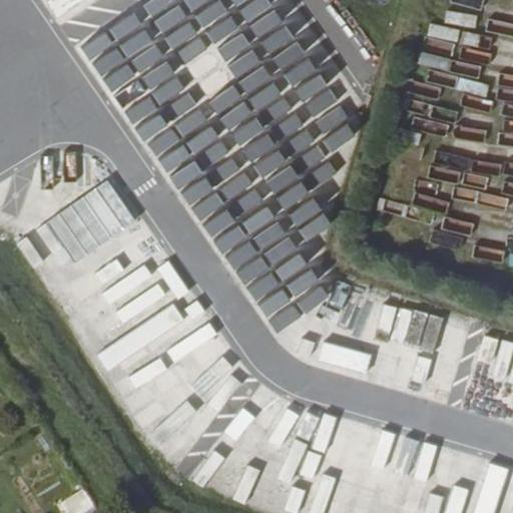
[(512,23),(506,21),(503,33),(512,36),(512,23)]
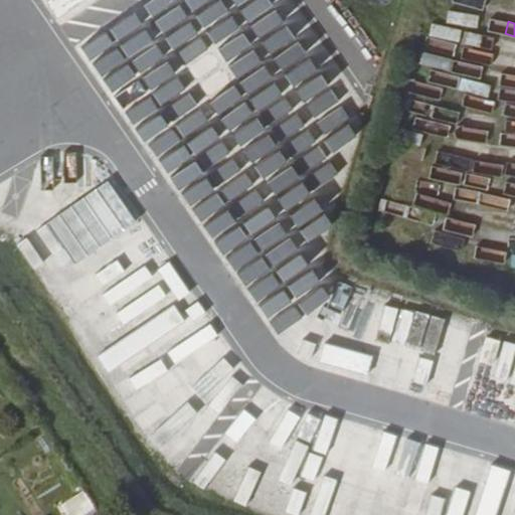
[(459,42),(463,30),(436,22),(432,33),(459,42)]
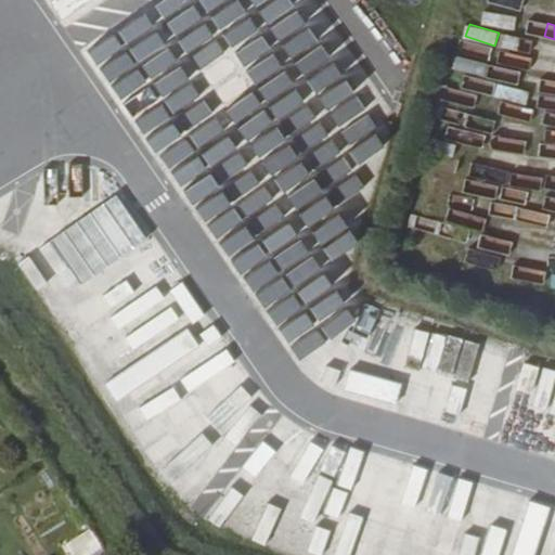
[(134,120),(242,295),(270,279),(266,262),(274,229),(285,246),(323,223),(331,226),(338,197),(335,185),(323,182),(327,167),(325,169),(320,159),(288,151),(278,192),(237,180),(239,175),(228,137),(197,88),(181,92),(185,77),(177,63),(141,73),(170,55),(158,37),(105,71),(112,91),(144,82),(121,97),(136,120),(134,120)]
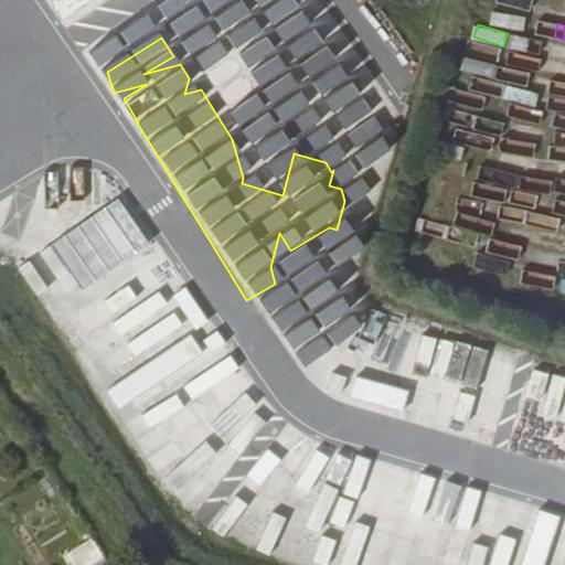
[(43,251),(76,296),(151,243),(119,198),(43,251)]
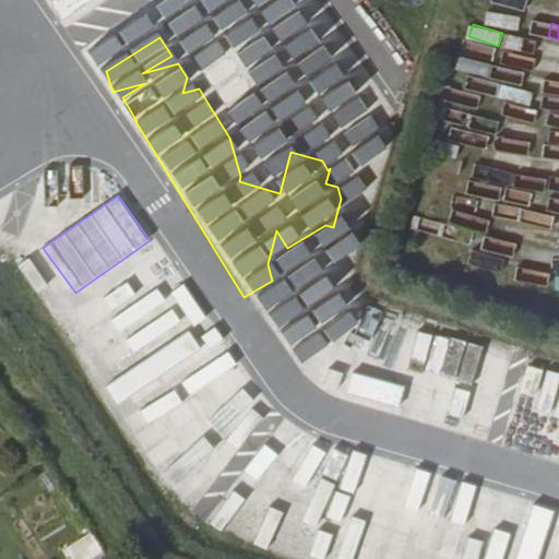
[(396,380),(461,394),(473,342),(407,328),(396,380)]
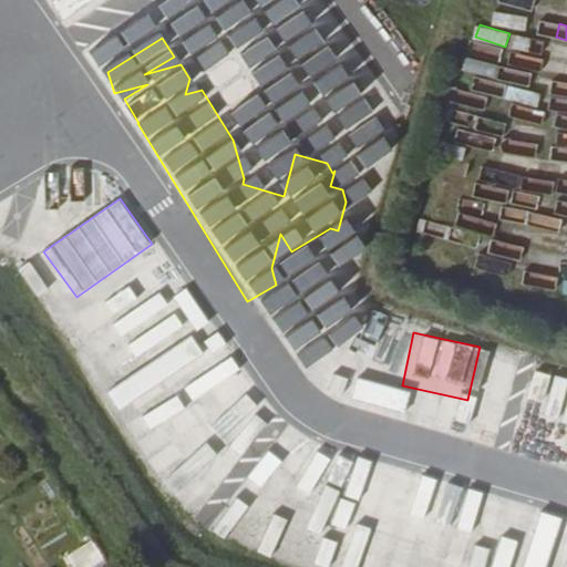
[(230,353),(208,371),(227,394),(249,377),(230,353)]
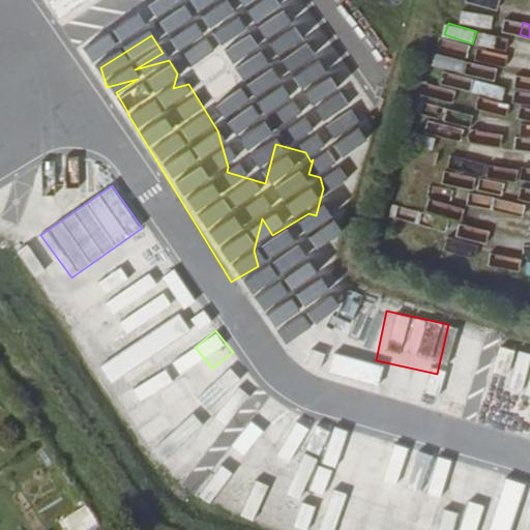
[(212,378),(221,390),(243,376),(235,364),(212,378)]
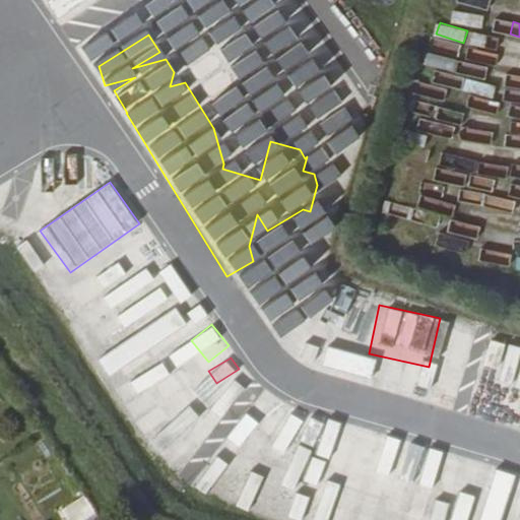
[(210,392),(184,370),(160,396),(187,418),(210,392)]
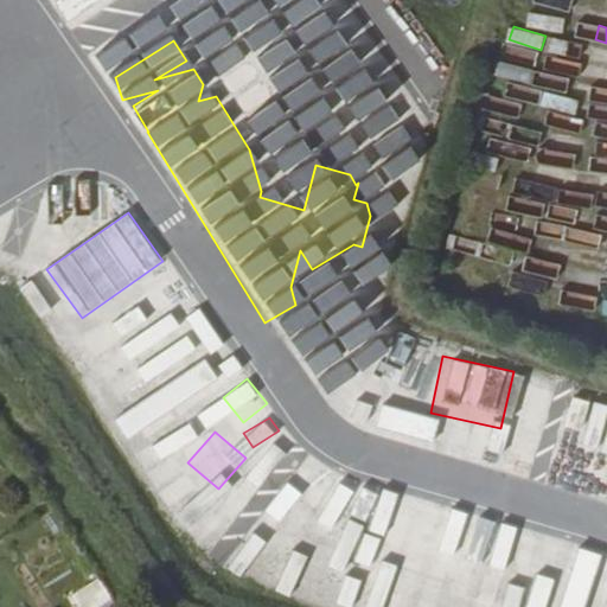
[(320,472),(305,502),(320,510),(336,480),(320,472)]
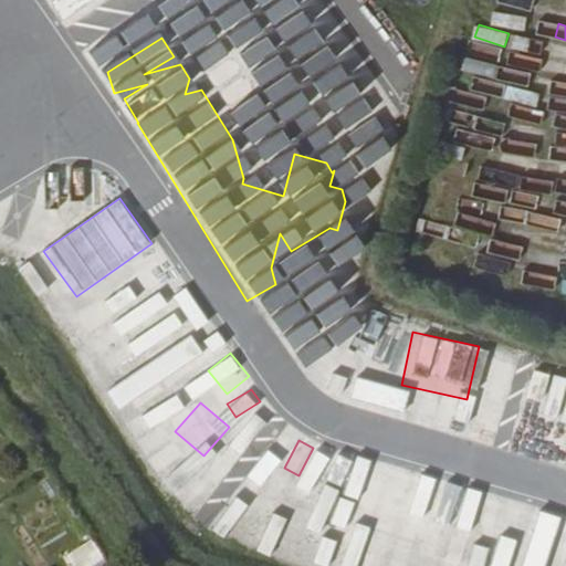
[(346,493),(349,481),(359,483),(367,459),(318,446),(307,482),(346,493)]
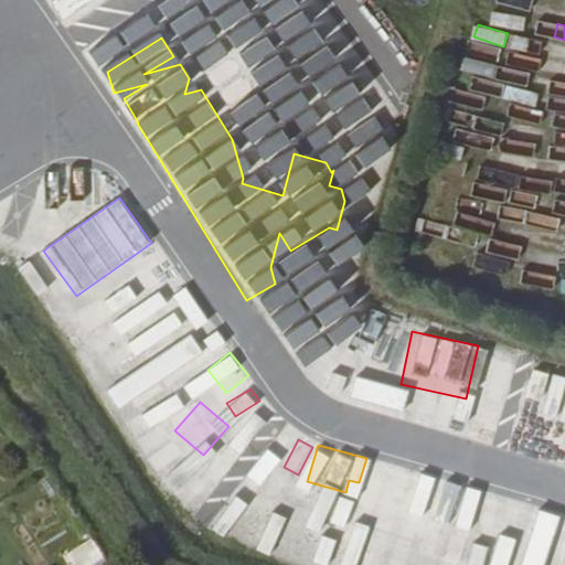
[(371,461),(358,501),(376,507),(390,467),(371,461)]
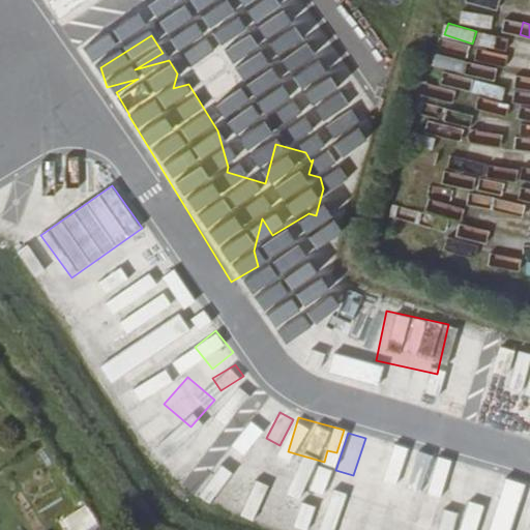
[(356,480),(395,493),(410,450),(371,438),(356,480)]
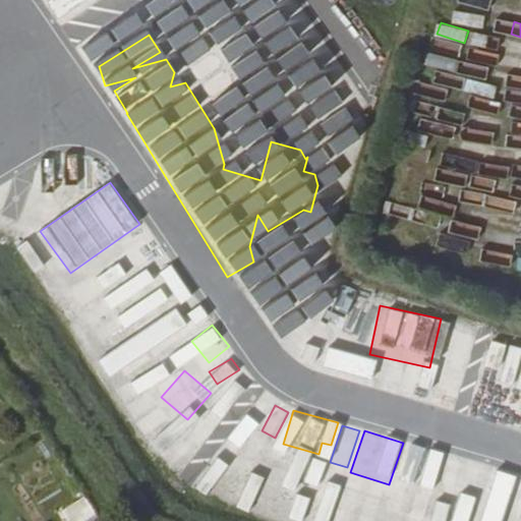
[(216,450),(200,499),(273,520),(374,520),(351,514),(352,509),(331,503),(336,487),(297,476),(290,499),(269,491),(276,468),(216,450)]
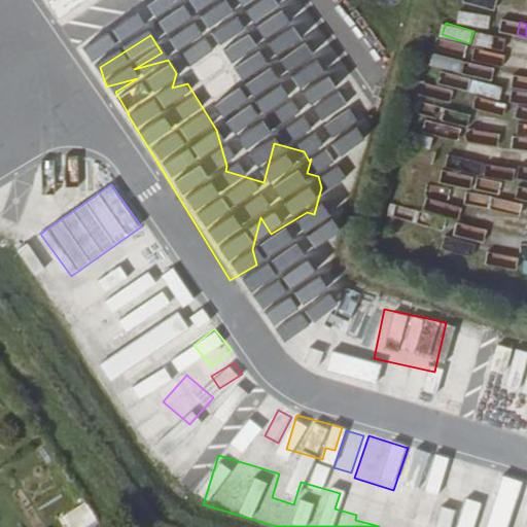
[(61,516),(67,526),(88,526),(98,521),(86,501),(61,516)]
